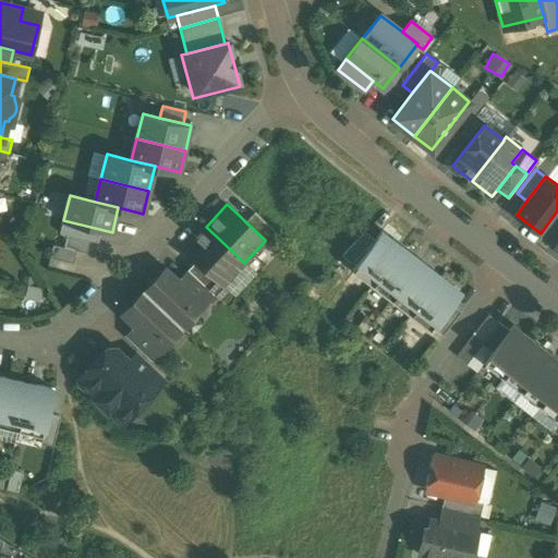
[(557,210),(541,233),(557,246),(557,210)]
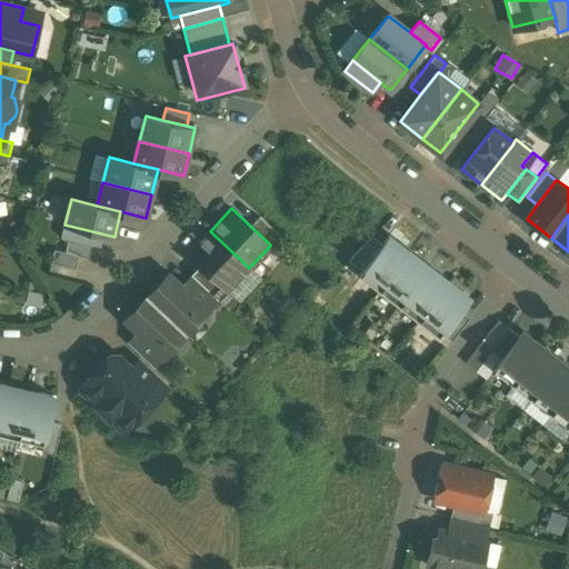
[(285,240),(259,217),(250,226),(270,245),(270,246),(271,247),(278,247),(285,240)]
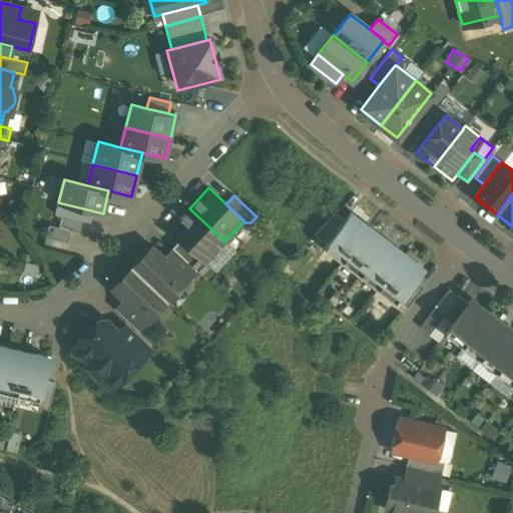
[(58,202),(55,214),(90,222),(93,211),(58,202)]
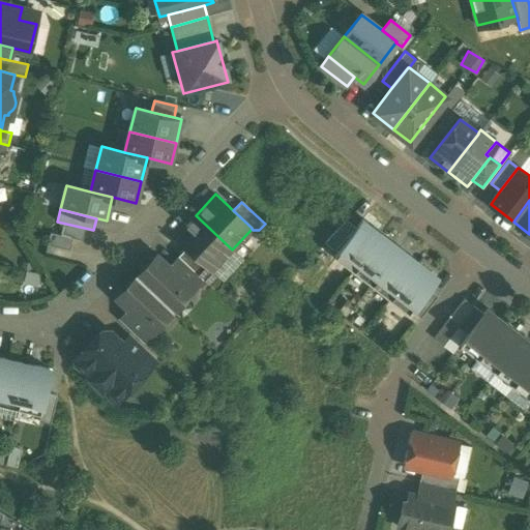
[(232,249),(196,215),(176,236),(210,269),(211,270),(232,249)]
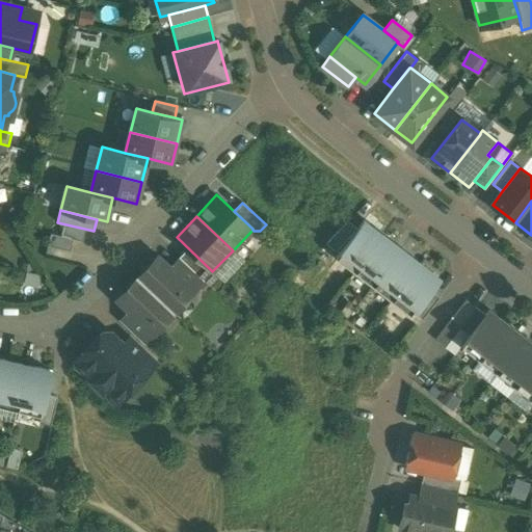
[(347,220),(326,243),(335,251),(356,229),(347,220)]
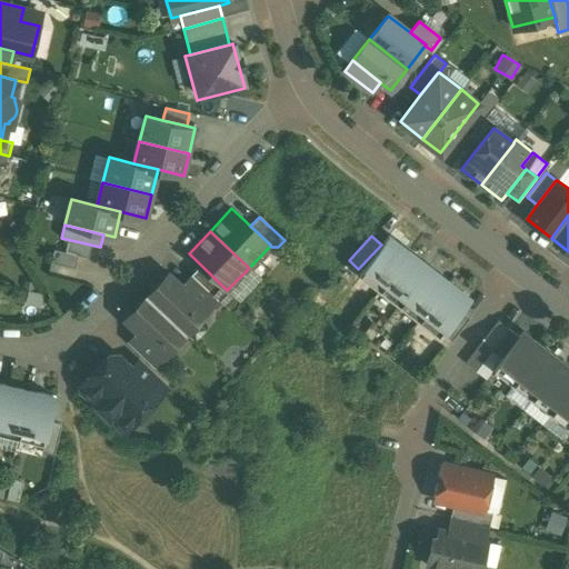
[(389,236),(359,275),(379,290),(409,251),(389,236)]
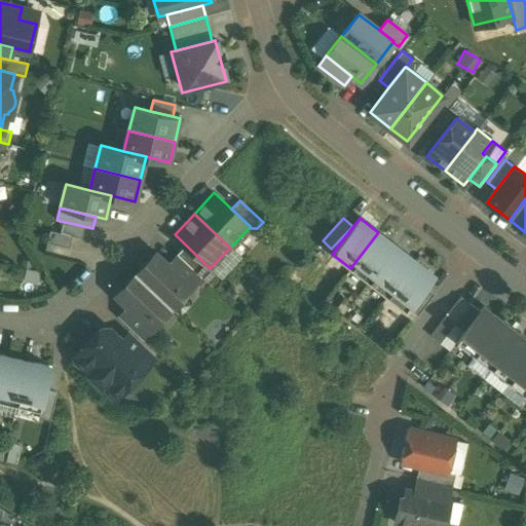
[(72,236),(82,238),(84,227),(63,222),(61,233),(72,236)]
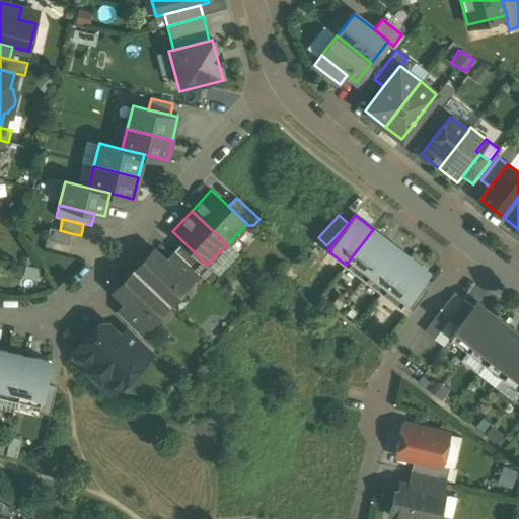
[(60,230),(49,228),(47,239),(68,245),(71,233),(60,230)]
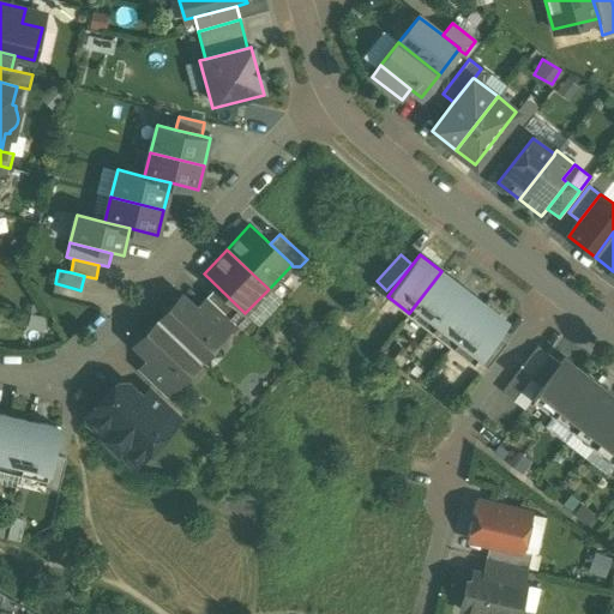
[(441,271),(409,313),(429,330),(462,288),(441,271)]
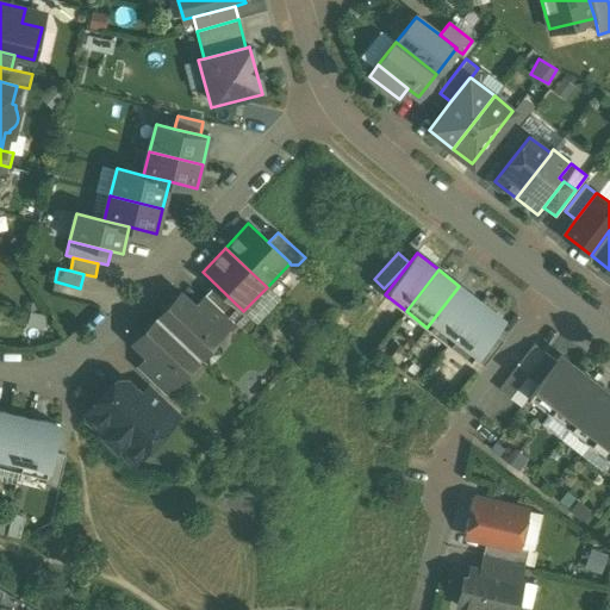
[(242,310),(215,284),(205,293),(207,296),(206,296),(232,321),(242,310)]
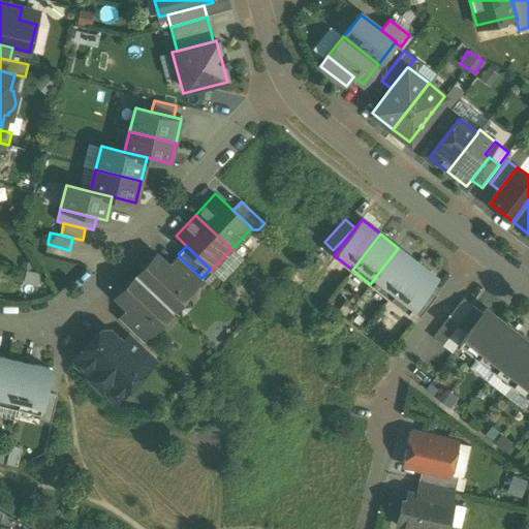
[(398,248),(370,284),(389,299),(416,262),(398,248)]
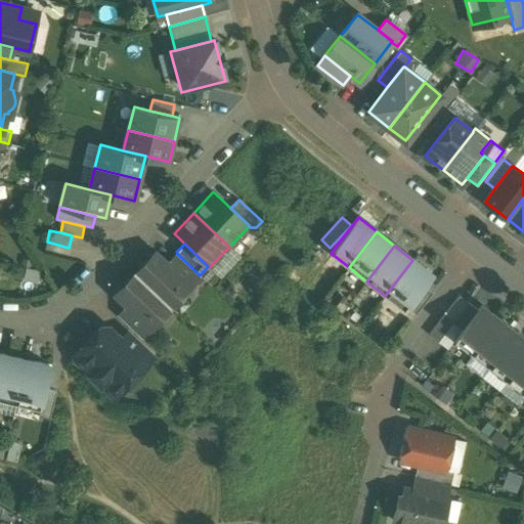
[(167,264),(156,253),(135,273),(170,306),(189,287),(190,286),(167,264)]
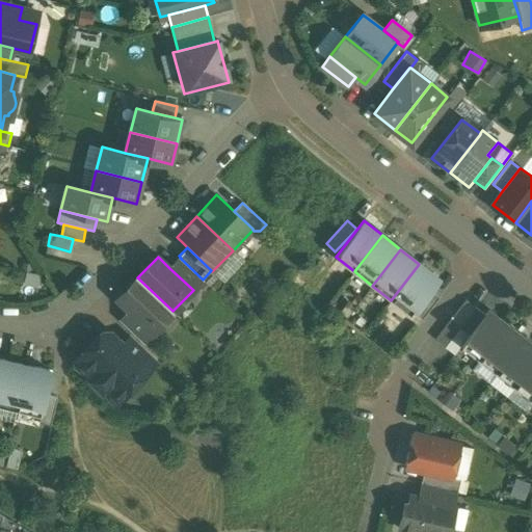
[(180,258),(180,257),(169,268),(193,290),(192,291),(193,293),(205,281),(203,280),(180,258)]
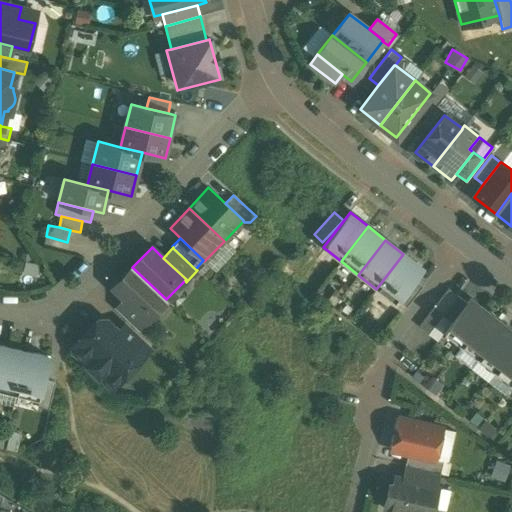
[(403,254),(376,289),(394,303),(413,278),(421,268),(403,254)]
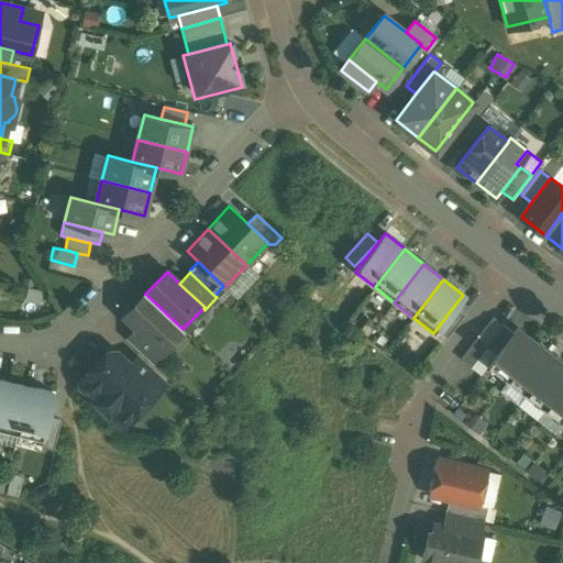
[(224,287),(223,286),(214,296),(217,297),(223,304),(232,295),(224,287)]
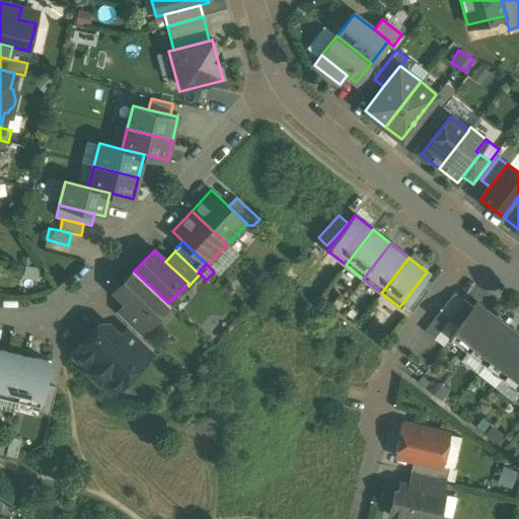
[(168,303),(134,271),(115,291),(126,302),(149,324),(150,323),(168,303)]
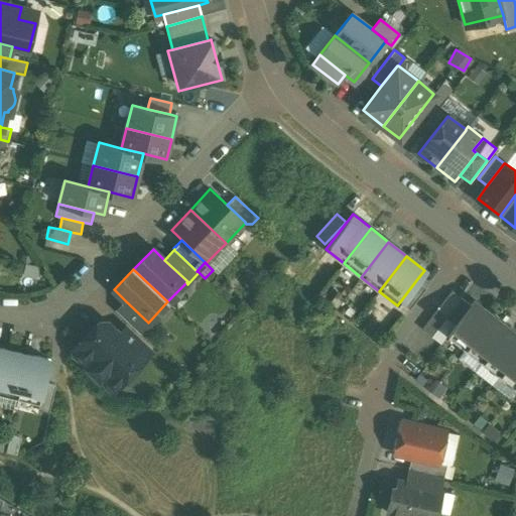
[(426,287),(416,280),(399,302),(409,309),(426,287)]
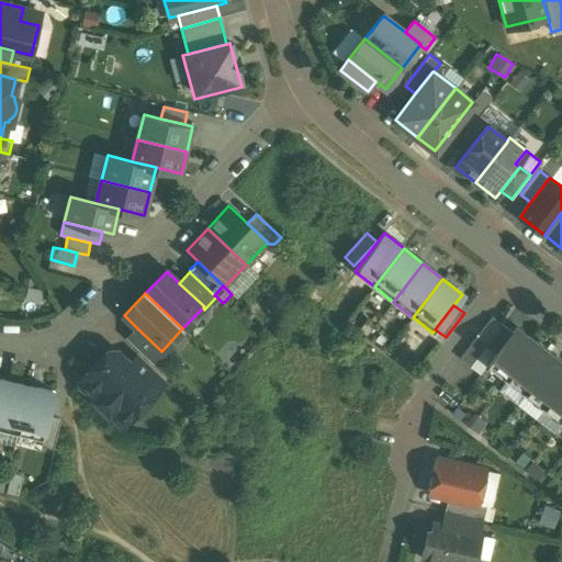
[(492,317),(476,337),(486,345),(502,324),(492,317)]
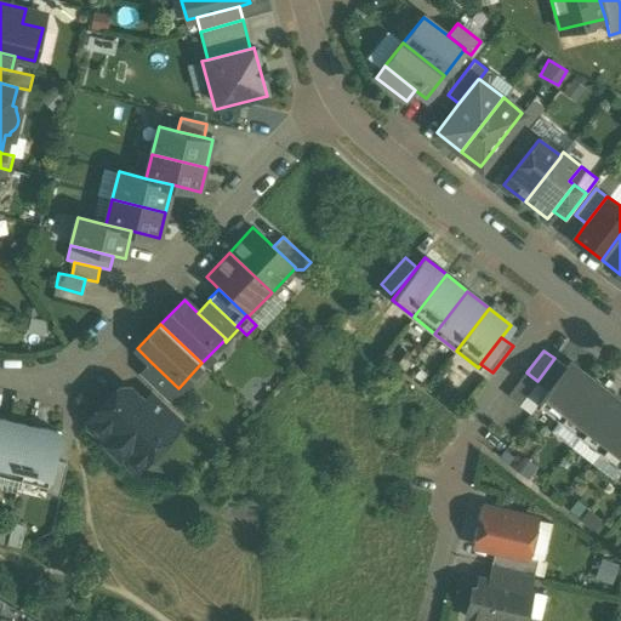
[(178,388),(151,362),(140,374),(169,402),(182,388),(180,387),(178,388)]
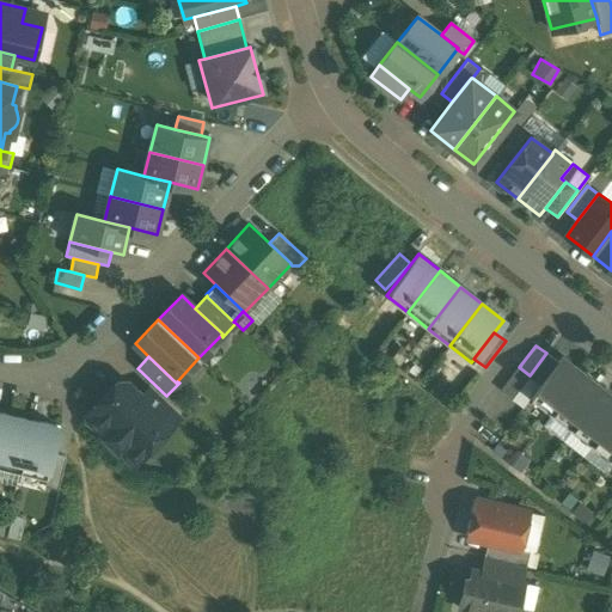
[(562,356),(530,398),(551,414),(583,373),(562,356)]
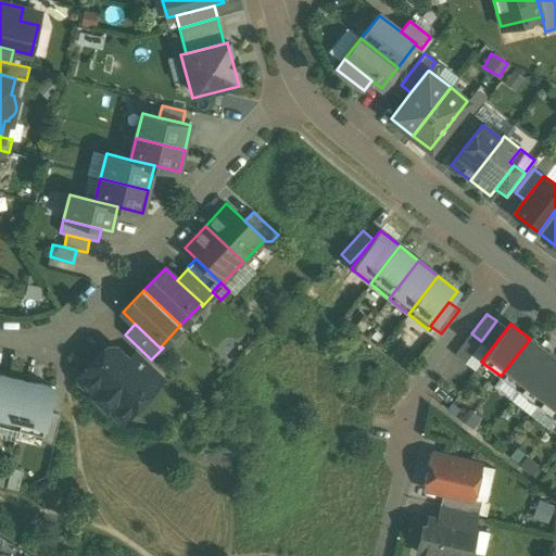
[(519,390),(548,353),(530,339),(501,376),(519,390)]
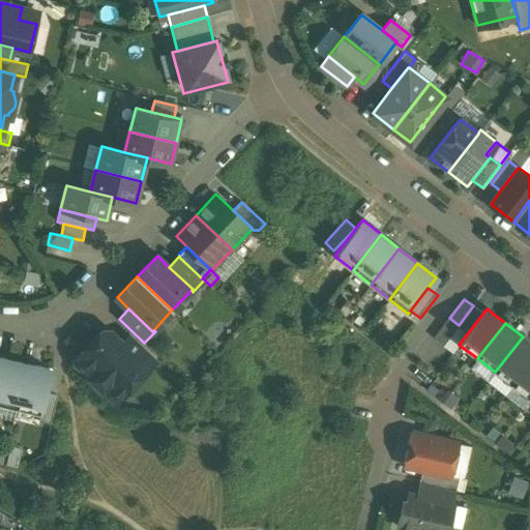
[(107,334),(97,344),(94,340),(75,360),(91,375),(91,382),(97,388),(104,387),(116,400),(143,372),(136,365),(138,363),(119,346),(107,334)]
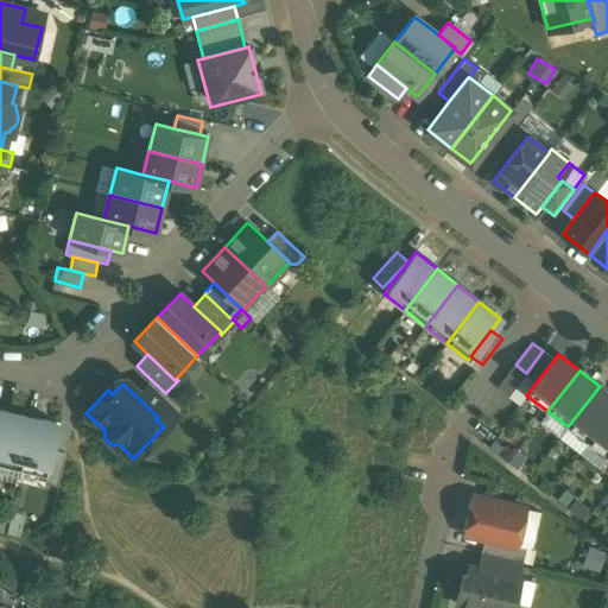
[(177,412),(147,385),(137,397),(158,417),(156,419),(164,426),(177,412)]
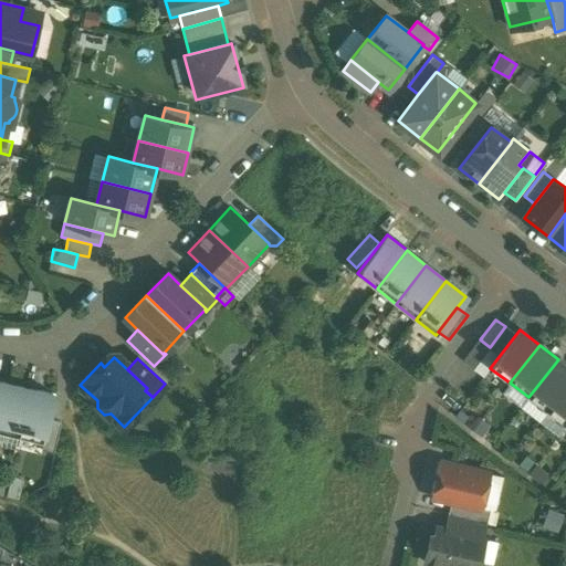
[(565,387),(565,365),(558,359),(528,397),(547,411),(565,387)]
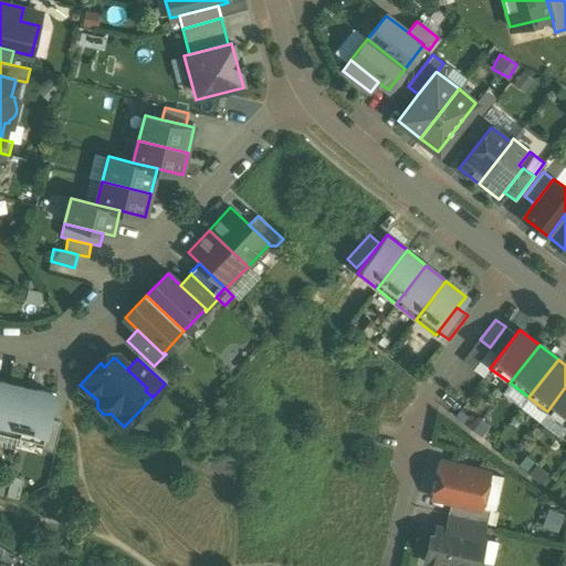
[(30,388),(6,383),(0,404),(0,430),(18,436),(30,388)]
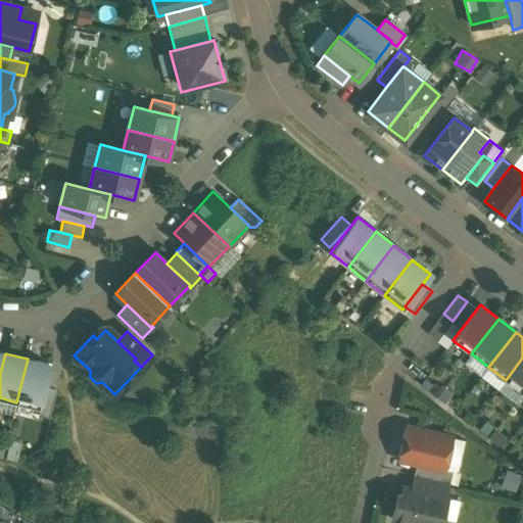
[(522,393),(522,358),(506,380),(522,394),(522,393)]
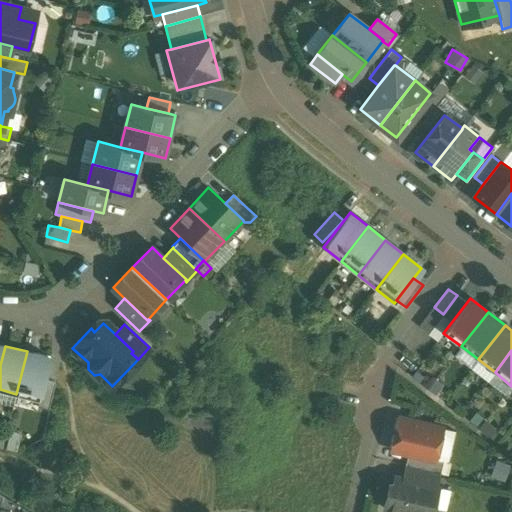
[(49,357),(27,351),(16,394),(39,399),(44,379),(49,357)]
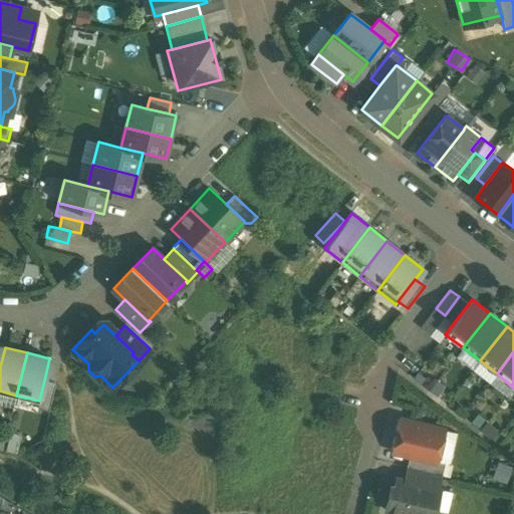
[(55,383),(44,380),(39,401),(37,409),(48,411),(55,383)]
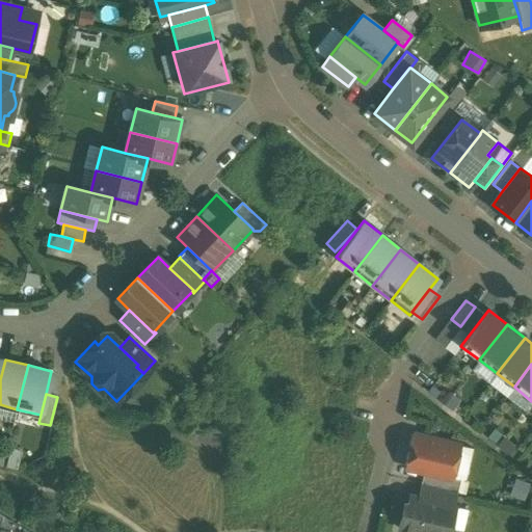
[(460,446),(414,434),(405,467),(424,471),(452,478),(460,446)]
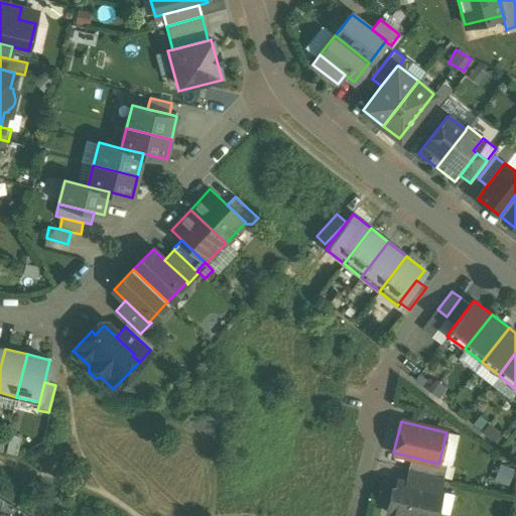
[(438,464),(411,457),(408,469),(443,477),(445,465),(438,464)]
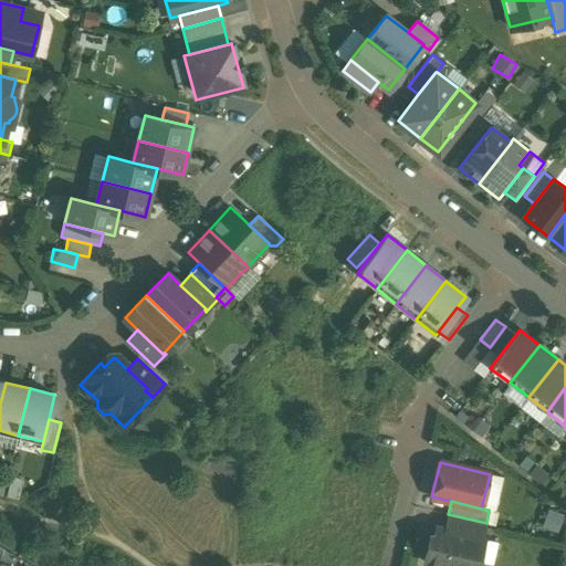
[(486,523),(448,514),(444,528),(483,538),(486,523)]
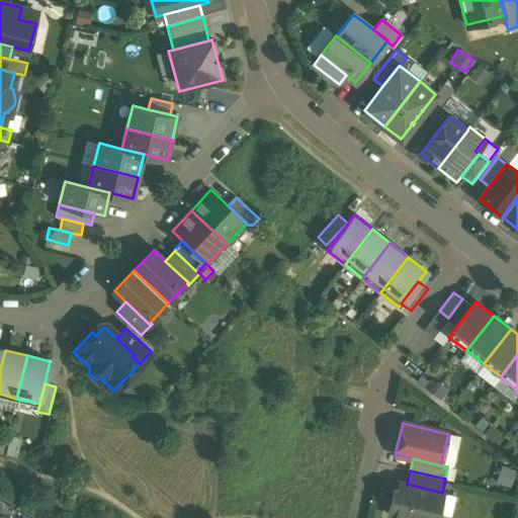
[(407,484),(401,483),(397,499),(393,498),(389,515),(403,517),(435,517),(442,493),(407,484)]
